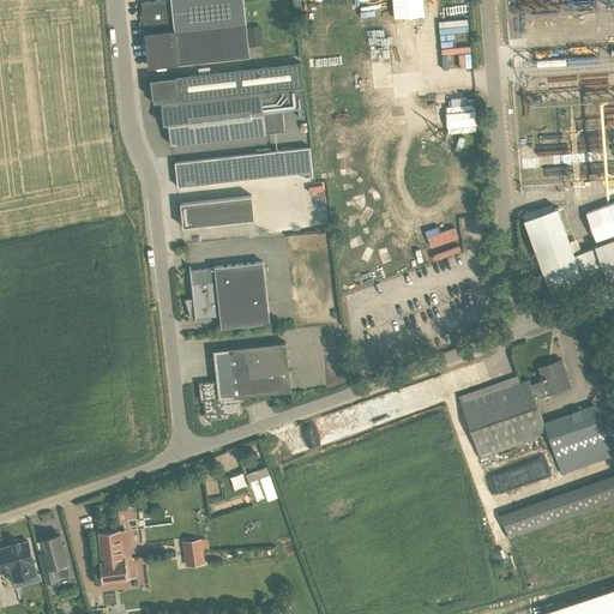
[(158,0),(142,2),(149,67),(251,55),(247,24),(244,0),(158,0)]
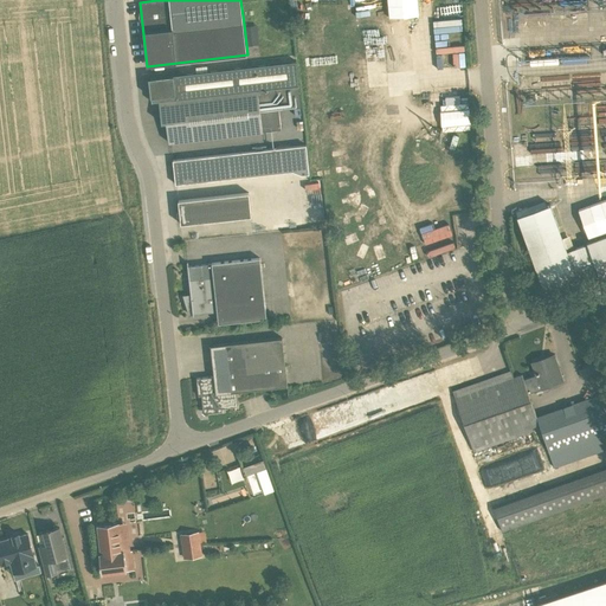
[(437,51),(451,51),(451,65),(464,65),(463,45),(437,46),(437,51)]
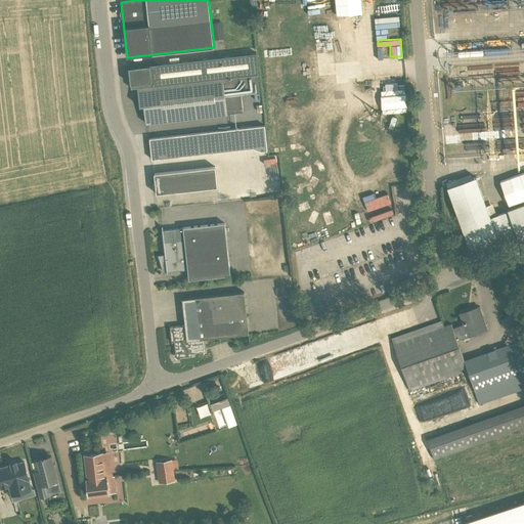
[(261,91),(257,62),(256,52),(129,68),(131,84),(131,89),(138,88),(140,106),(140,105),(144,105),(146,123),(227,114),(227,113),(244,111),(242,94),(261,91)]
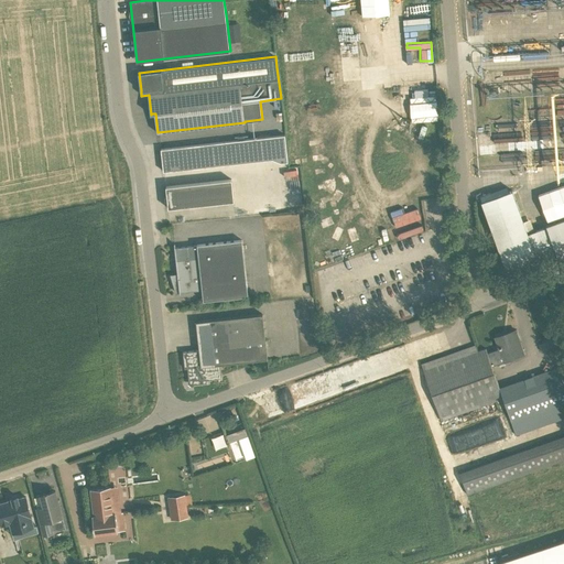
[(412,121),(438,119),(437,100),(429,101),(427,88),(414,89),(414,97),(411,97),(412,121)]
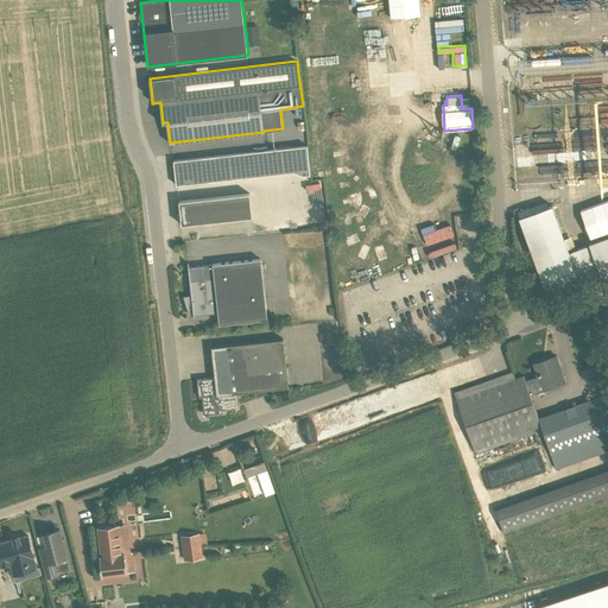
[(308,146),(246,152),(173,160),(177,184),(296,171),(303,175),(310,173),(308,146)]
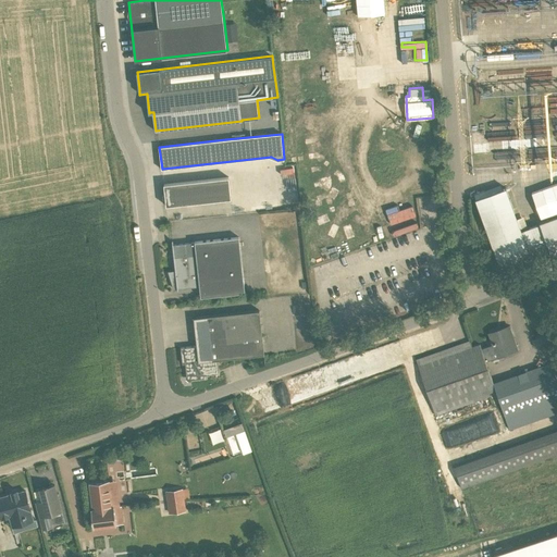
[(229,177),(164,184),(166,206),(232,199),(229,177)]
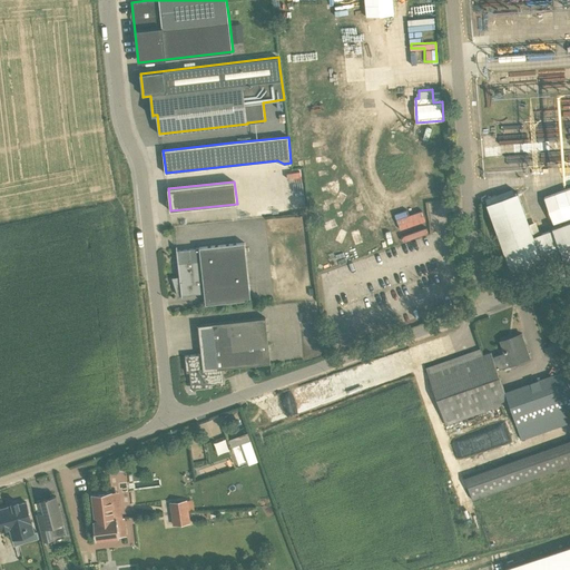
[(569,188),(552,196),(561,220),(569,216),(569,188)]
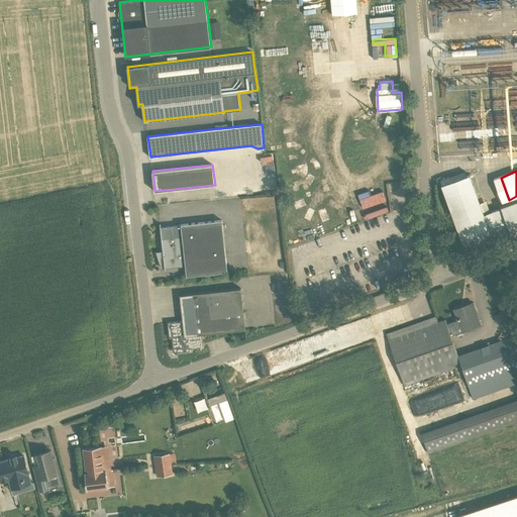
[(516,200),(501,207),(501,208),(485,215),(470,175),(467,176),(464,172),(440,181),(466,251),(494,241),(494,240),(511,234),(511,235),(516,232),(516,200)]
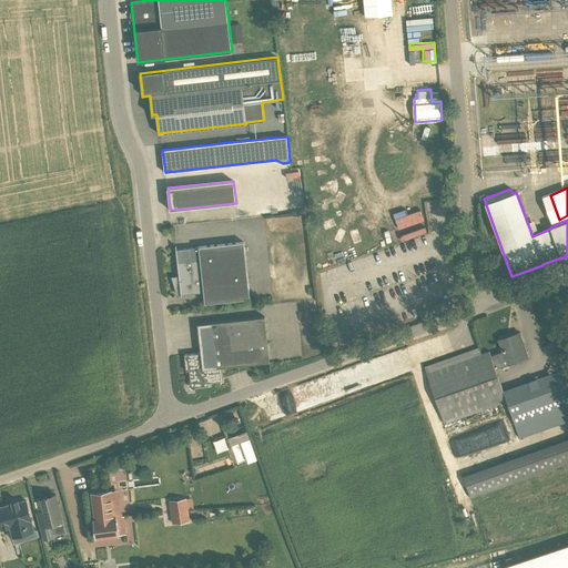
[(398,229),(402,240),(427,232),(424,221),(398,229)]
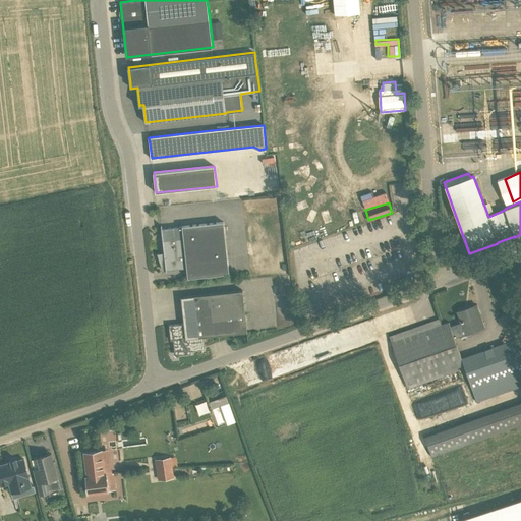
[(224,222),(182,226),(182,227),(162,229),(165,254),(159,255),(163,270),(166,270),(166,272),(167,272),(167,270),(187,268),(188,278),(229,274),(224,222)]
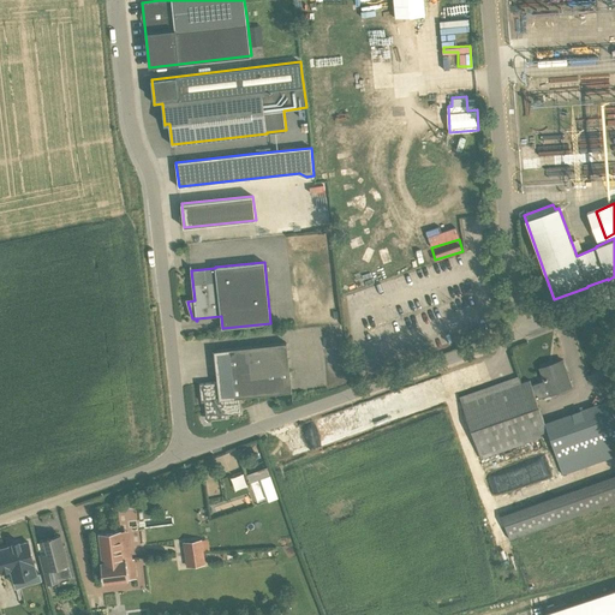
[(287,344),(214,351),(218,382),(199,383),(202,401),(204,401),(207,416),(210,419),(226,418),(226,415),(240,412),(238,398),(292,392),(287,344)]
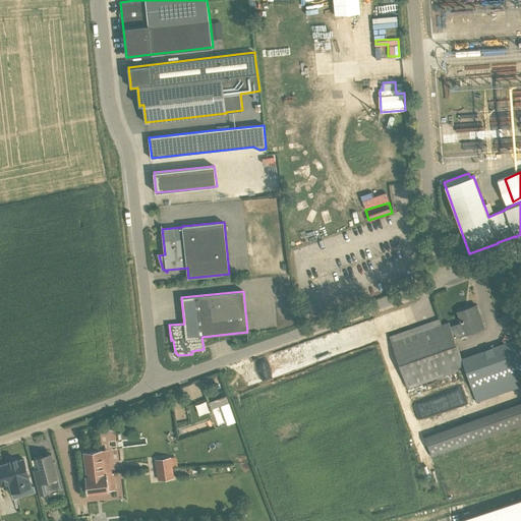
[(455,338),(484,328),(476,304),(458,311),(462,322),(451,326),(449,322),(442,325),(440,319),(390,336),(394,348),(406,385),(465,365),(476,399),(520,383),(520,356),(515,339),(470,355),(471,358),(463,361),(455,338)]
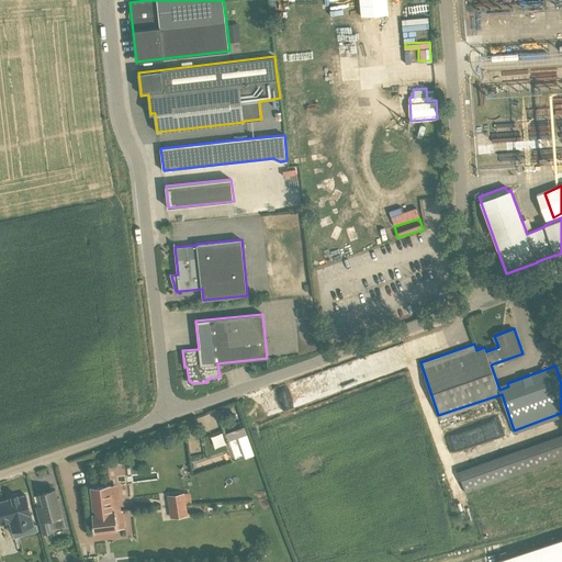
[(552,336),(538,343),(541,350),(555,344),(552,336)]
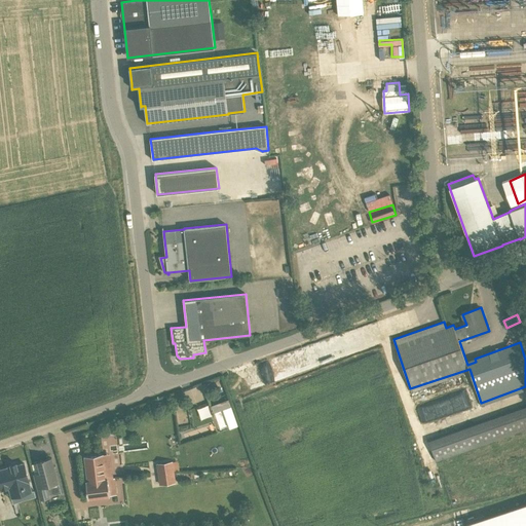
[(428,410),(430,419),(467,410),(463,395),(436,401),(438,408),(428,410)]
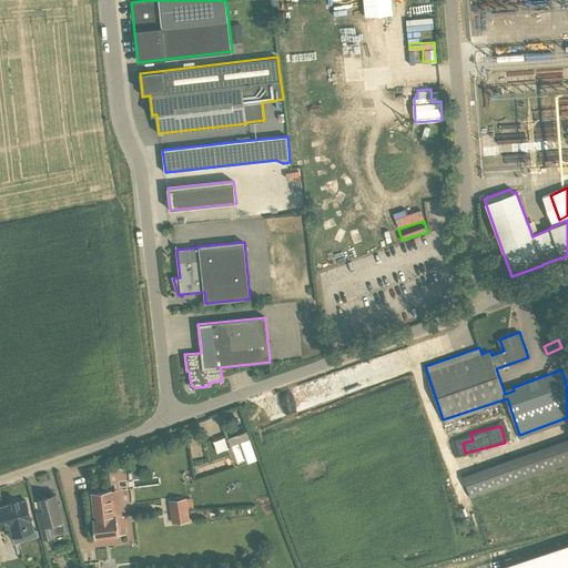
[(217,447),(229,444),(225,435),(215,438),(217,447)]
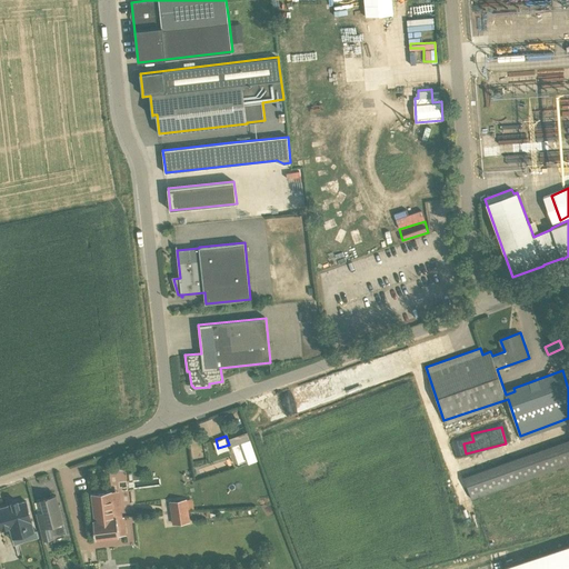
[(568,463),(568,438),(463,476),(471,499),(568,463)]
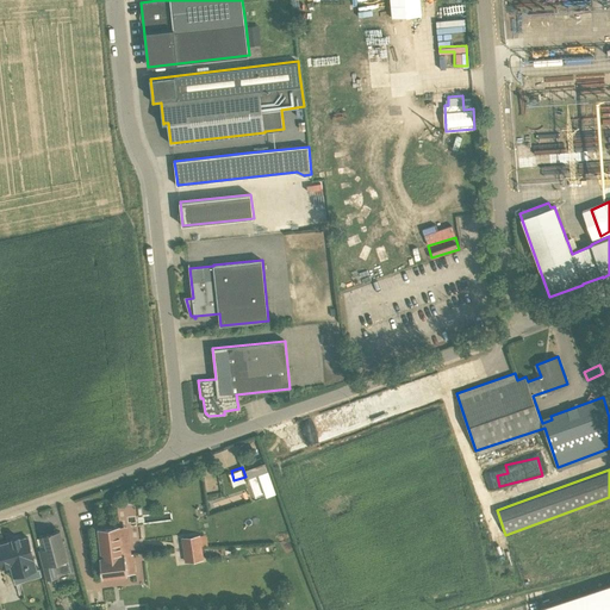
[(275,495),(267,472),(262,474),(269,496),(275,495)]
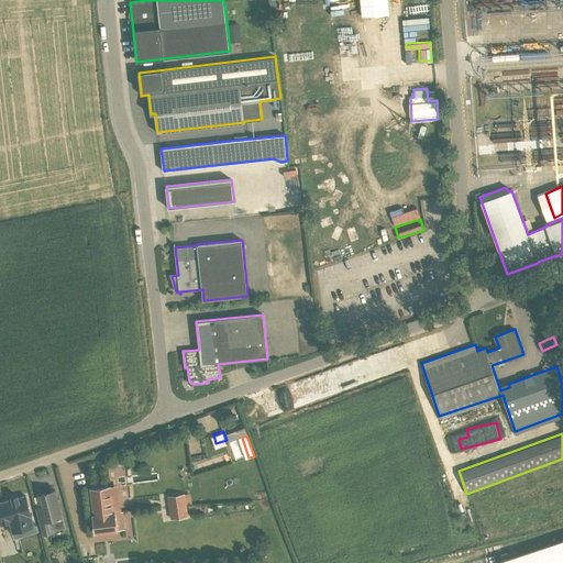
[(111,485),(91,488),(95,515),(121,511),(113,511),(111,485)]
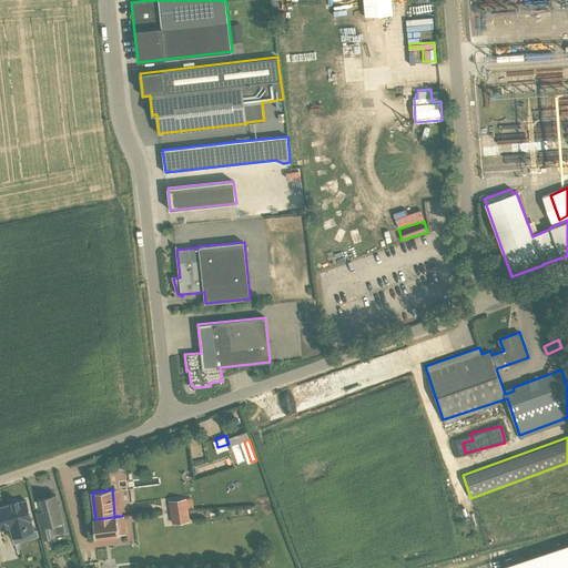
[(63,521),(56,494),(41,498),(44,510),(38,511),(44,539),(53,537),(50,525),(63,521)]
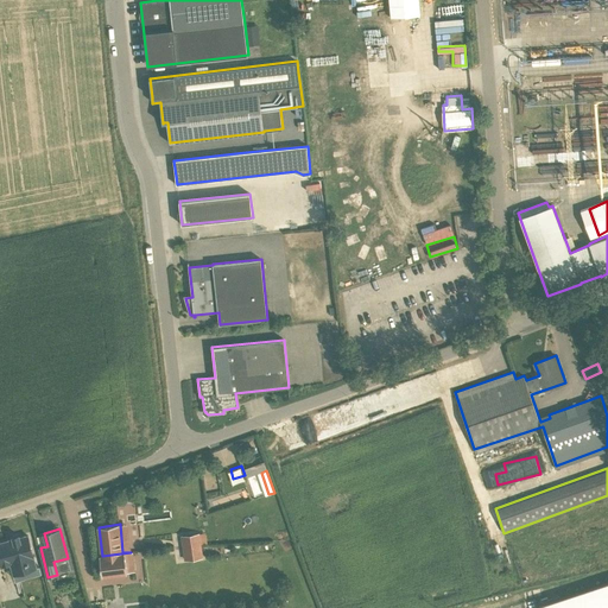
[(201,545),(198,533),(183,536),(184,549),(201,545)]
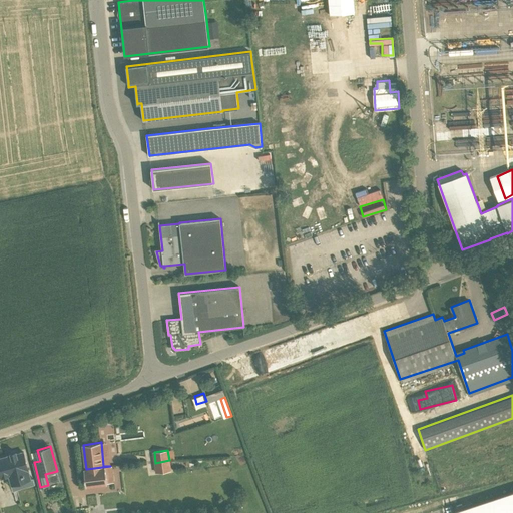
[(24,452),(0,458),(0,471),(2,477),(10,475),(12,484),(31,479),(24,452)]
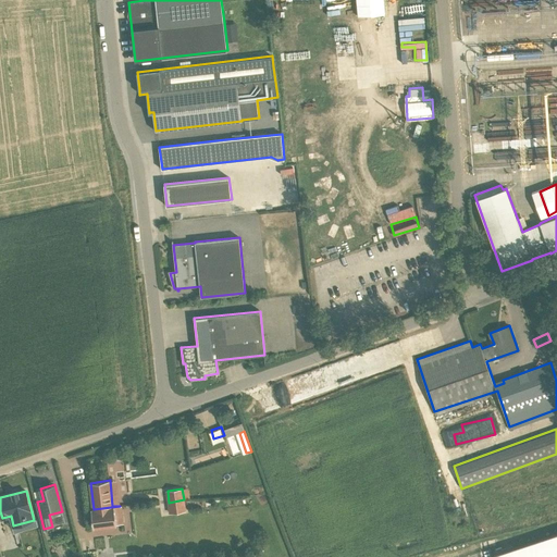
[(184,499),(169,503),(170,512),(185,510),(184,499)]
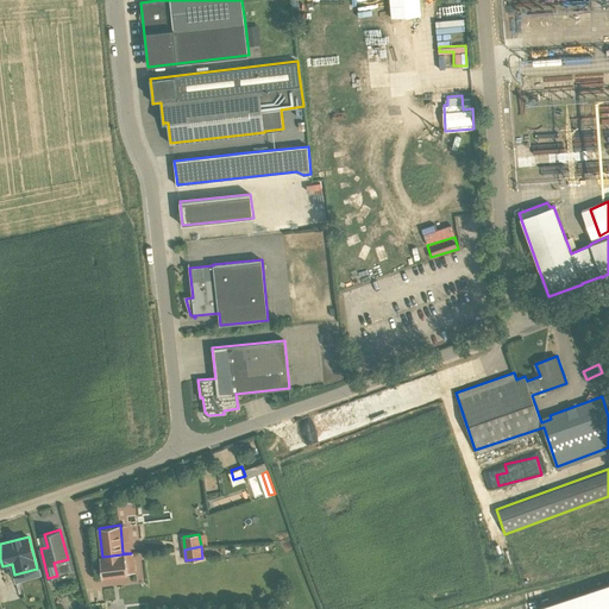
[(102,557),(100,557),(102,577),(127,573),(125,554),(102,557)]
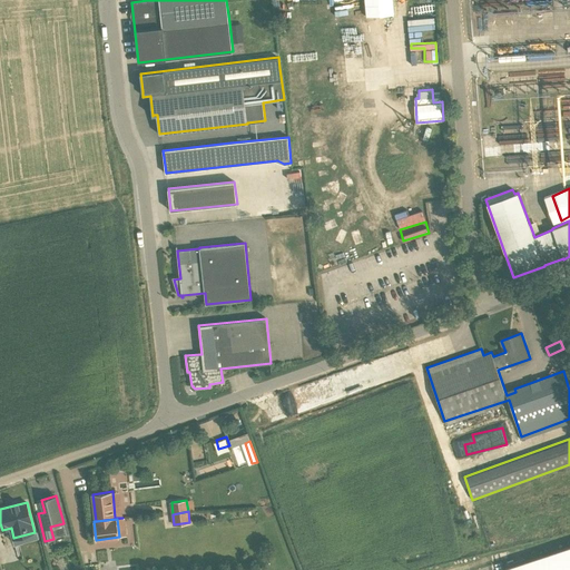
[(569,569),(569,546),(504,568),(504,569),(569,569)]
